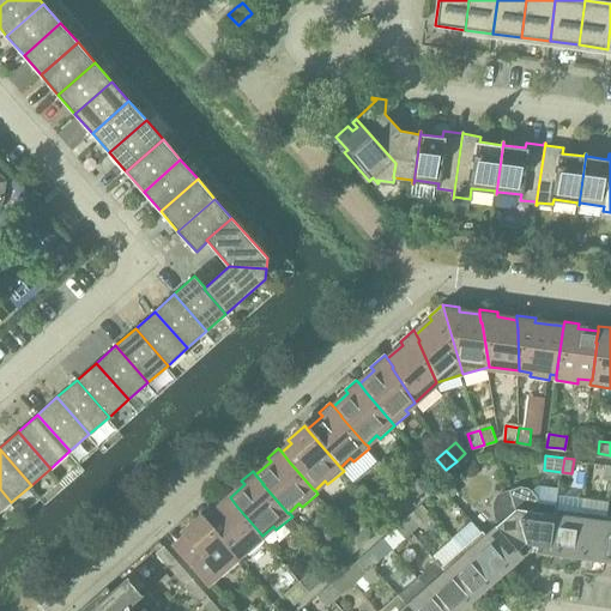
[(416,479),(405,489),(413,500),(415,500),(427,488),(418,478),(416,479)]
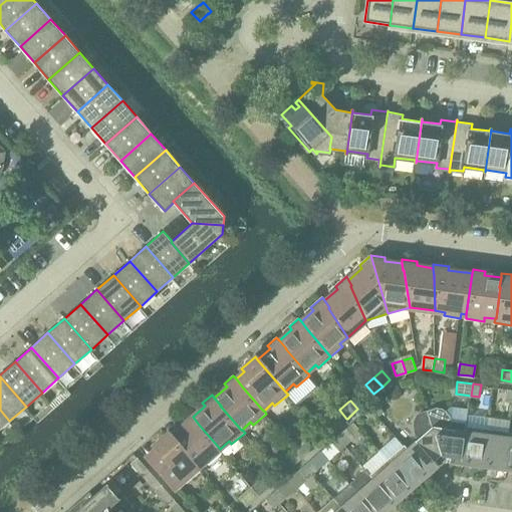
[(376,402),(370,407),(378,417),(386,411),(376,402)]
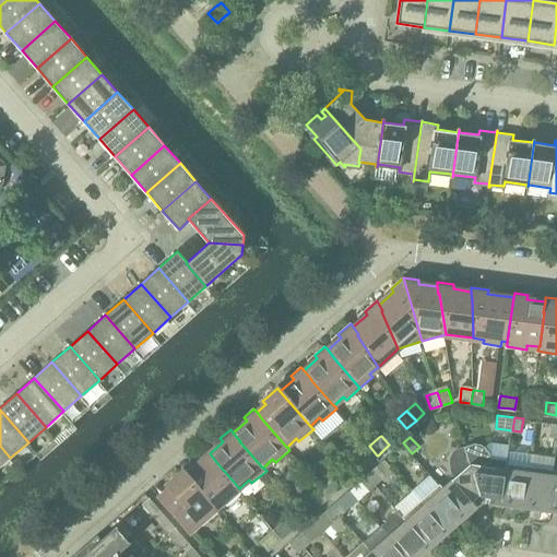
[(378,455),(377,455),(369,446),(368,447),(360,438),(348,449),(355,457),(355,458),(364,467),(378,455)]
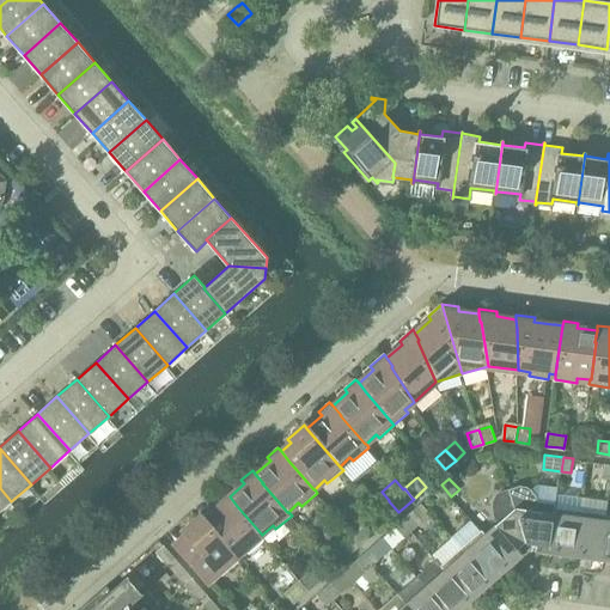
[(445,502),(451,496),(441,485),(434,490),(445,502)]
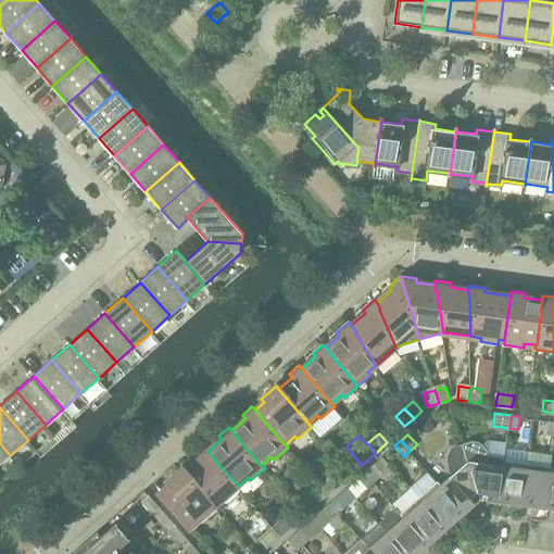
[(505,465),(503,465),(504,461),(505,456),(488,454),(487,453),(488,453),(488,449),(482,443),(478,441),(473,440),(463,443),(478,492),(488,493),(488,499),(487,499),(487,500),(500,502),(505,465)]
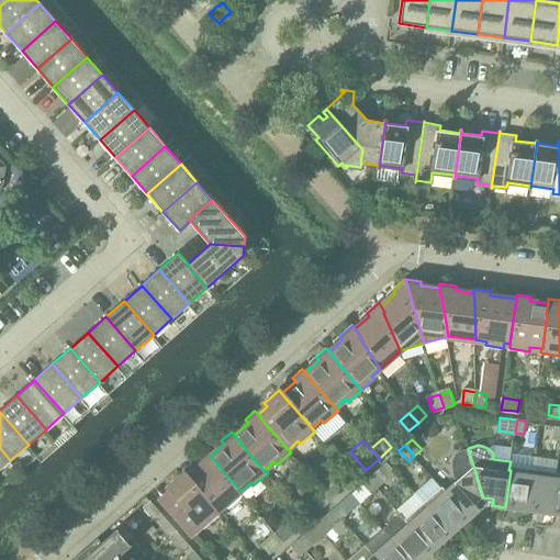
[(0,448),(0,469),(10,460),(0,448)]
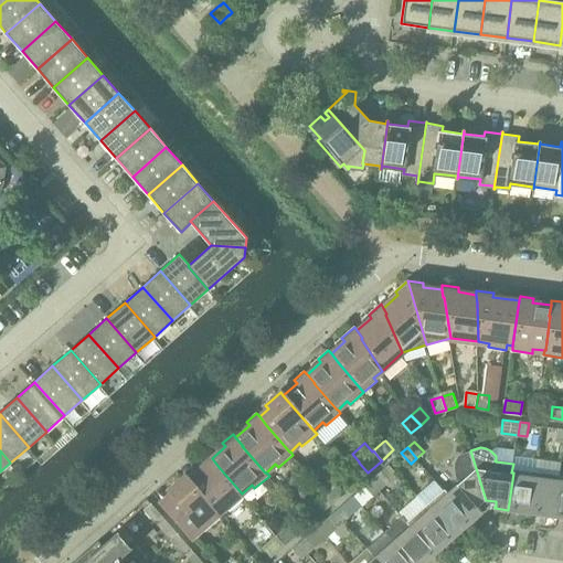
[(477,507),(486,500),(470,450),(459,454),(456,458),(455,461),(455,467),(456,476),(459,482),(448,492),(447,494),(473,521),(482,511),(481,510),(481,511),(477,507)]
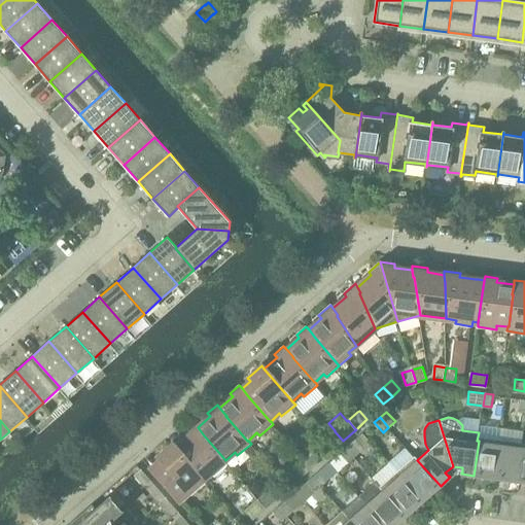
[(187,435),(175,447),(182,455),(181,455),(203,480),(204,480),(212,471),(215,475),(229,463),(225,460),(204,435),(198,427),(195,424),(185,432),(187,435)]
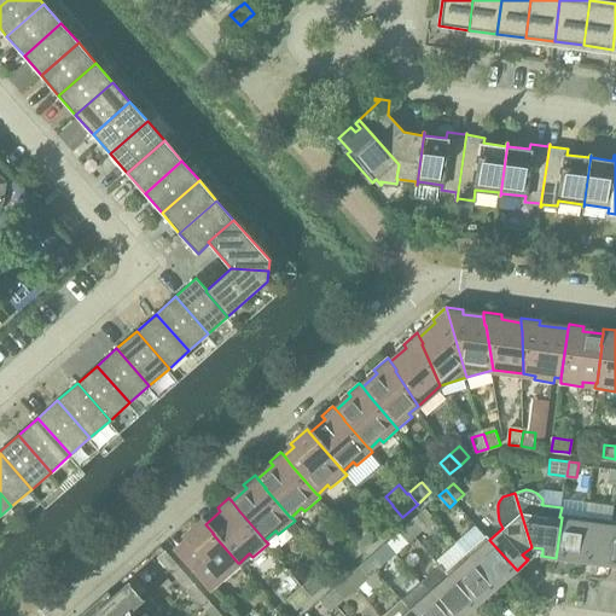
[(588,516),(561,512),(559,517),(562,517),(556,558),(582,561),(588,516)]
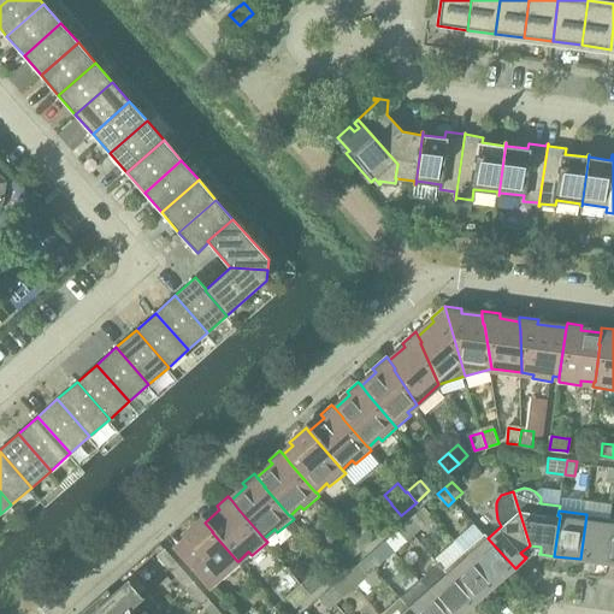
[(580,559),(606,562),(612,518),(586,514),(580,559)]
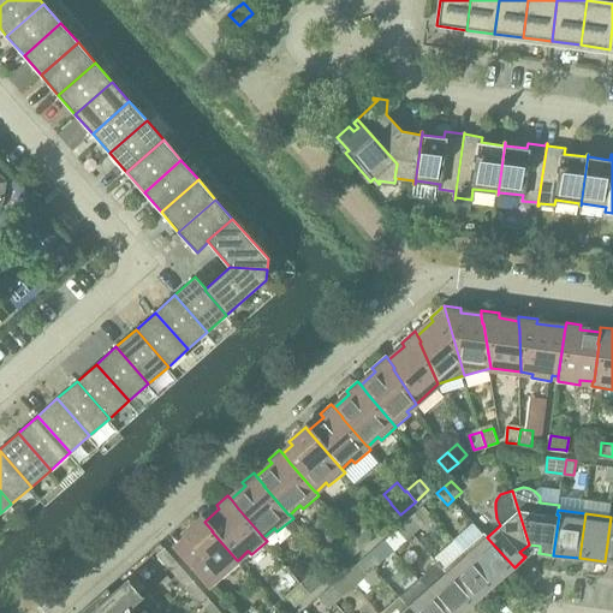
[(412,515),(405,522),(415,533),(422,527),(412,515)]
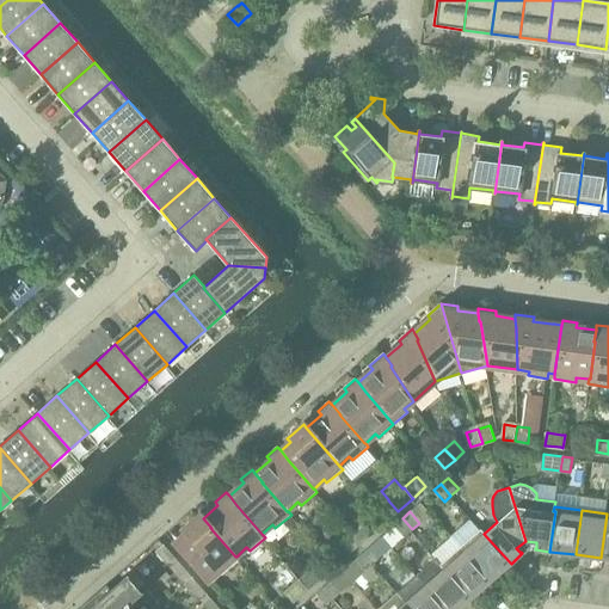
[(178,541),(176,542),(178,545),(184,552),(209,580),(220,570),(223,573),(239,560),(237,557),(235,557),(210,528),(211,528),(203,518),(200,515),(189,524),(184,529),(186,533),(178,541)]
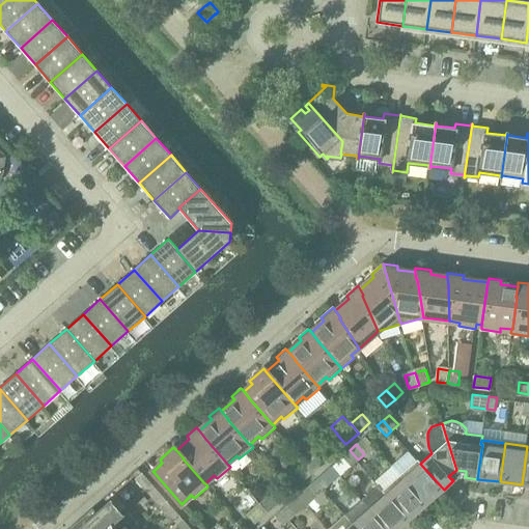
[(352,465),(358,460),(350,450),(343,455),(352,465)]
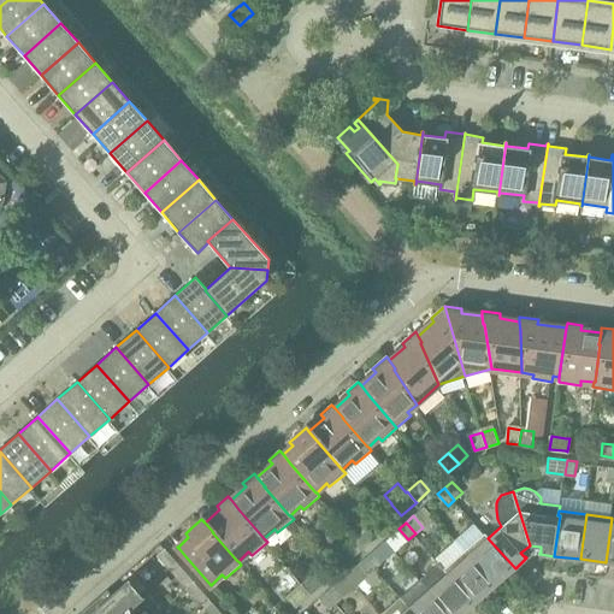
[(366,527),(355,537),(364,548),(375,538),(377,536),(369,526),(366,527)]
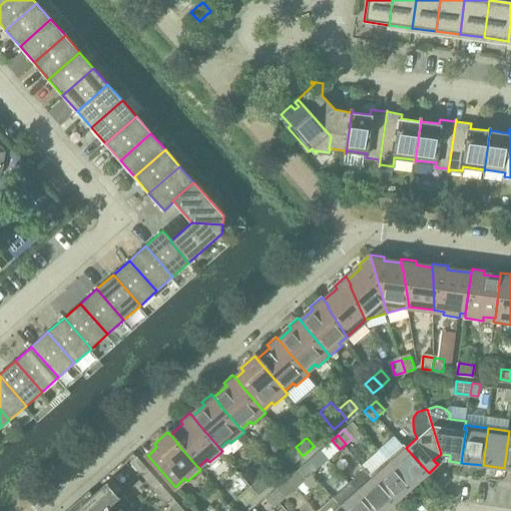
[(412,487),(429,473),(406,448),(407,447),(404,443),(387,458),(412,487)]
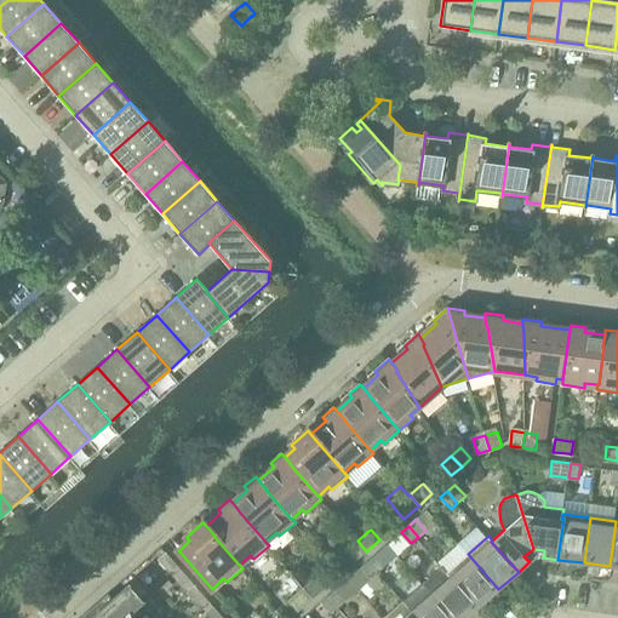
[(347,551),(344,553),(353,562),(355,561),(366,551),(358,541),(347,551)]
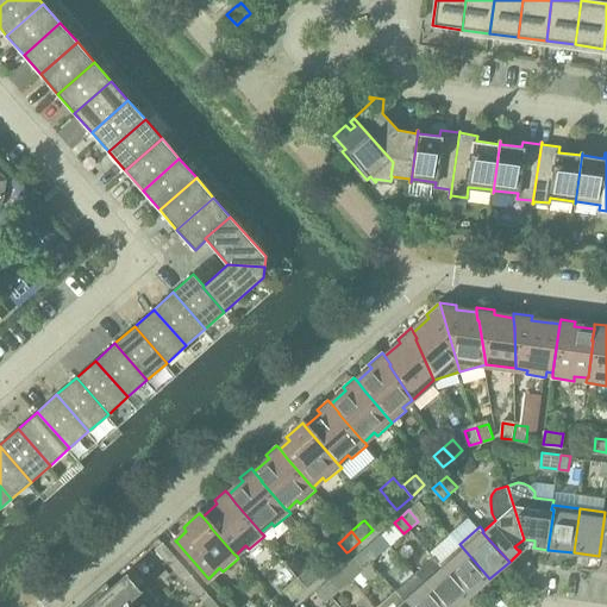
[(157,549),(168,561),(175,555),(164,542),(164,540),(156,548),(157,549)]
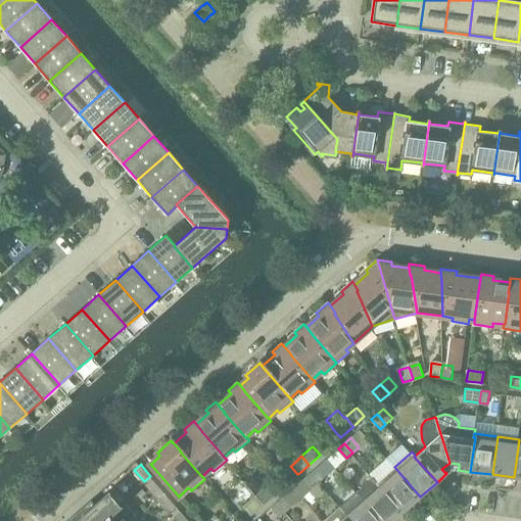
[(317,467),(311,472),(319,482),(325,477),(317,467)]
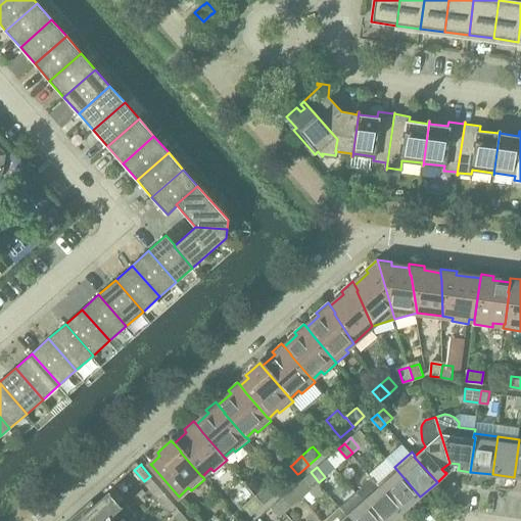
[(394,467),(378,481),(404,511),(420,496),(394,467)]
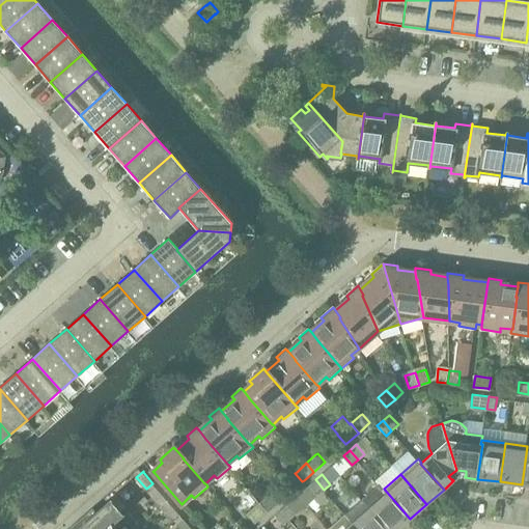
[(317,495),(324,490),(315,479),(309,484),(317,495)]
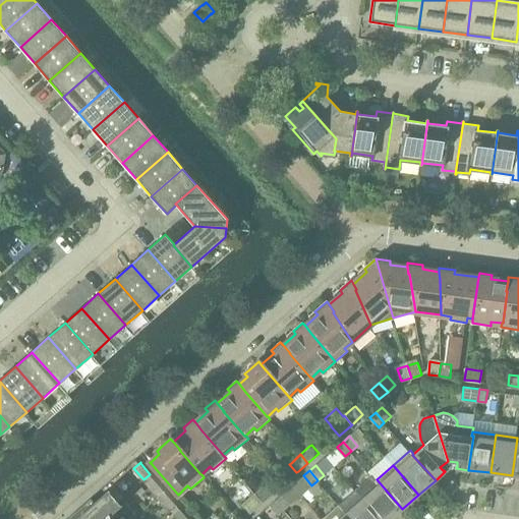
[(371,474),(355,489),(381,518),(390,518),(402,509),(377,479),(371,474)]
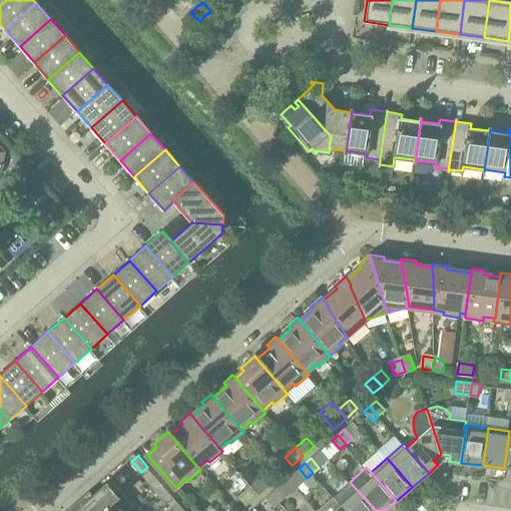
[(146,478),(155,488),(162,484),(162,483),(161,483),(152,473),(146,478)]
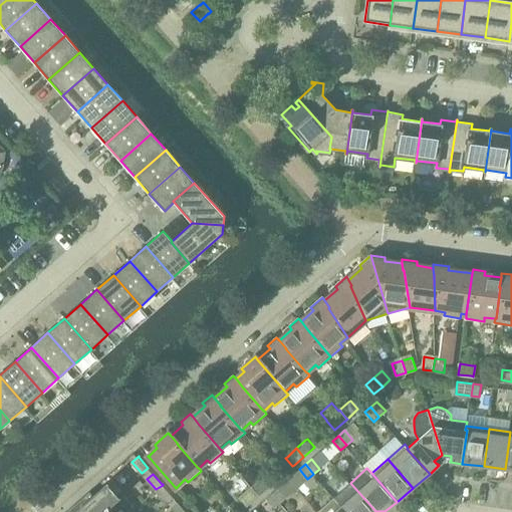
[(262,478),(253,486),(260,495),(269,487),(271,485),(264,477),(262,478)]
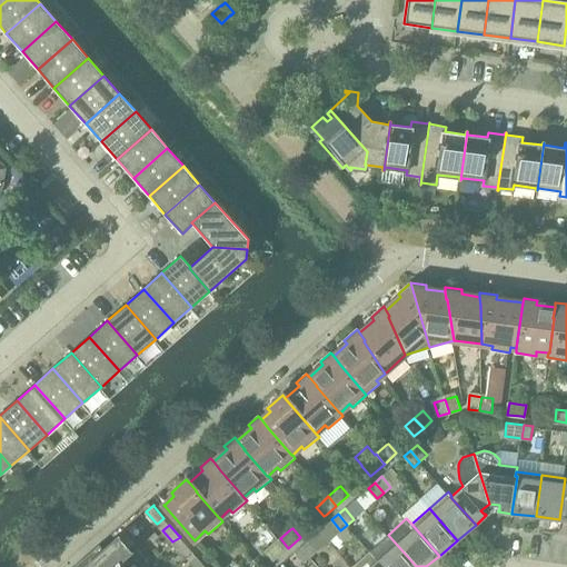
[(72,566),(115,566),(119,564),(119,565),(133,553),(118,535),(100,551),(96,547),(72,566)]
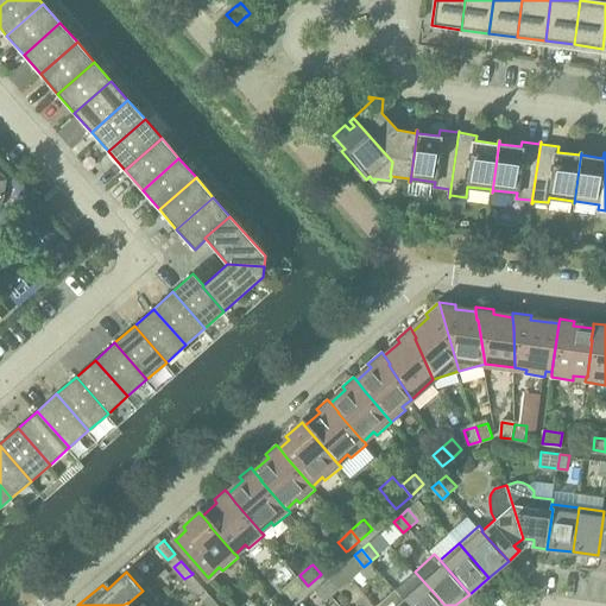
[(444,605),(415,572),(396,588),(410,605),(444,605)]
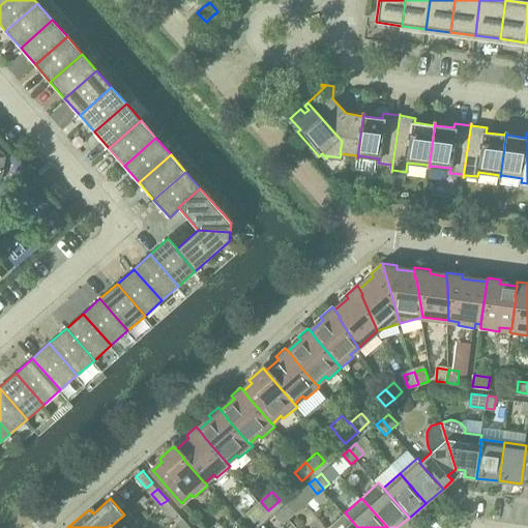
[(162,505),(171,516),(177,510),(168,500),(160,504),(160,505),(162,505)]
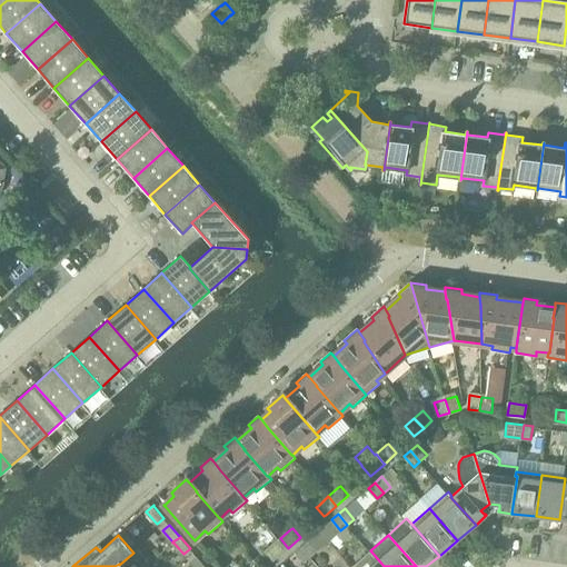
[(269,547),(267,550),(275,559),(278,557),(288,548),(280,538),(269,547)]
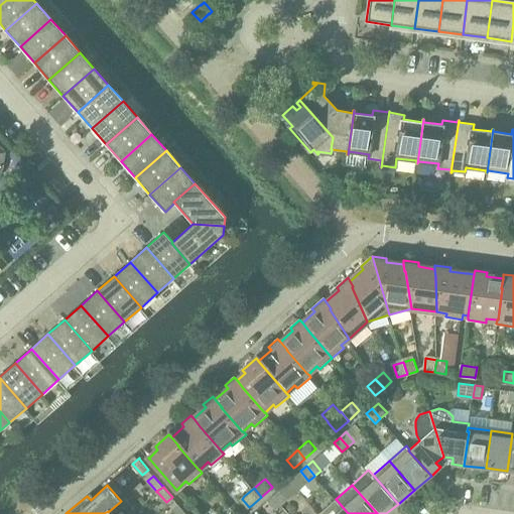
[(279,490),(273,495),(282,504),(288,499),(279,490)]
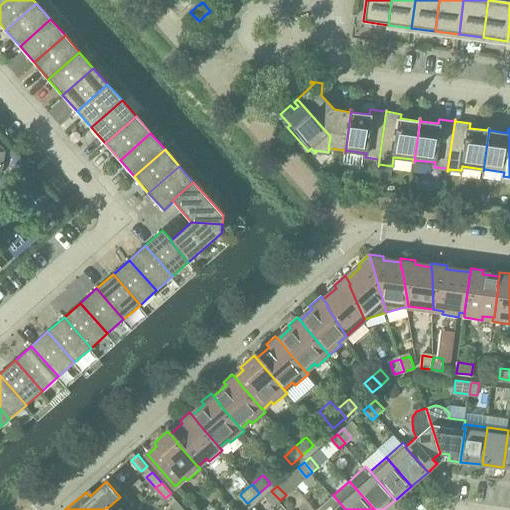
[(274,505),(280,500),(271,491),(266,496),(274,505)]
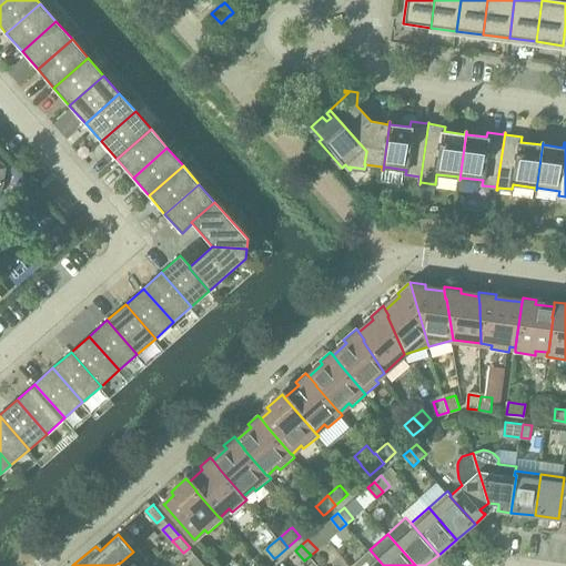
[(383,565),(370,549),(352,565),(351,565),(383,565)]
